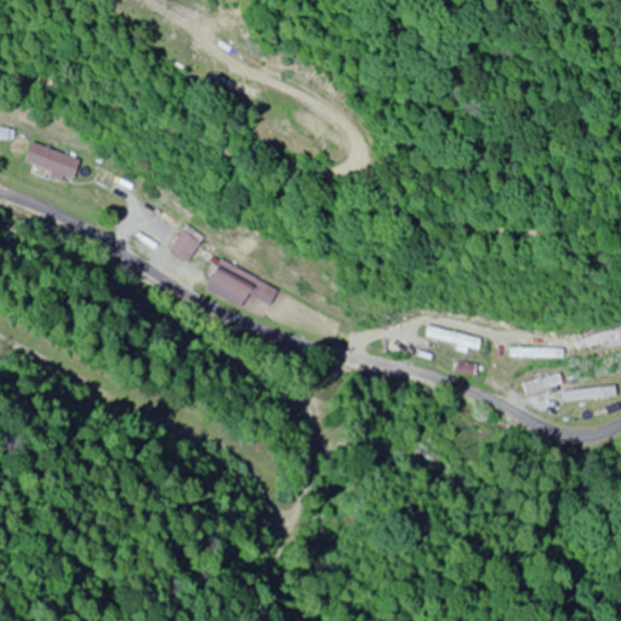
[(23,164),(73,182),(80,161),(32,143),(23,164)]
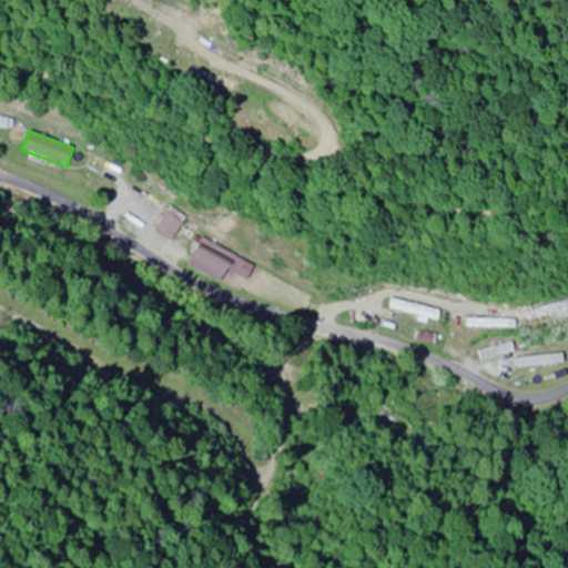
[(170,242),(183,223),(170,212),(155,231),(170,242)]
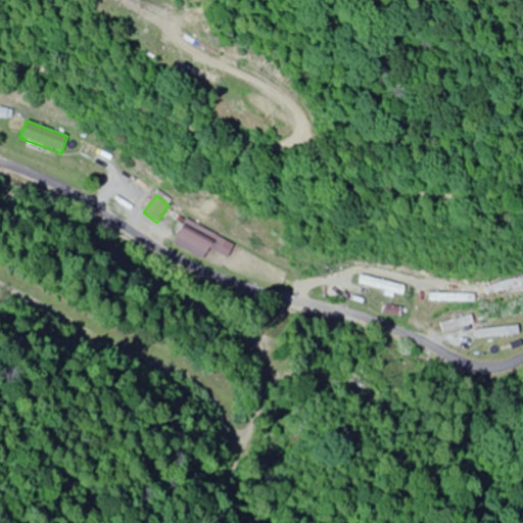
[(233,246),(186,219),(172,244),(201,262),(209,249),(225,258),(233,246)]
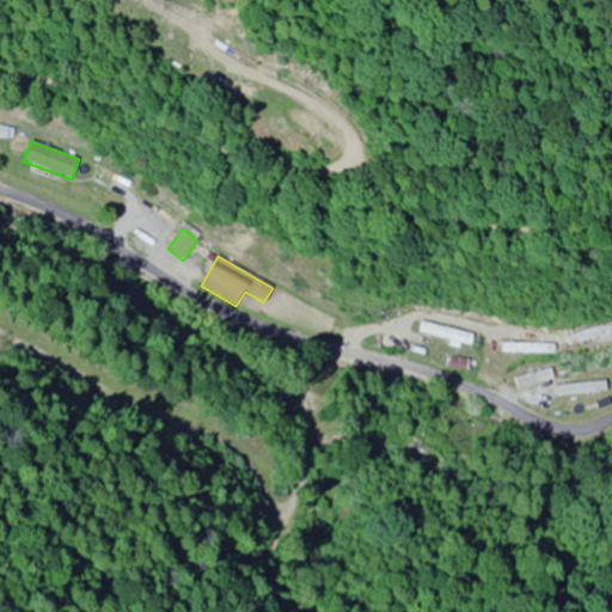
[(417,335),(469,347),(472,335),(421,323),(417,335)]
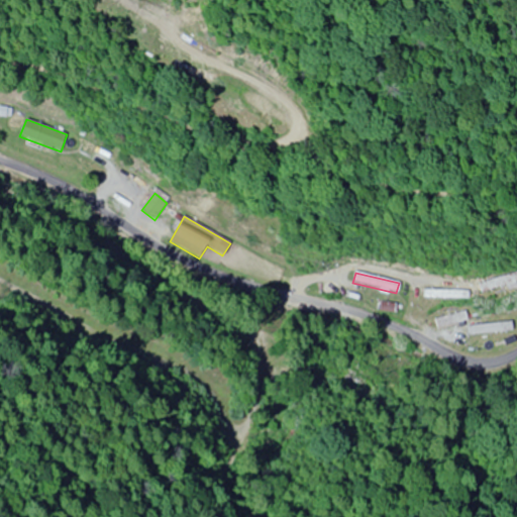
[(323,295),(336,296),(336,285),(323,285),(323,295)]
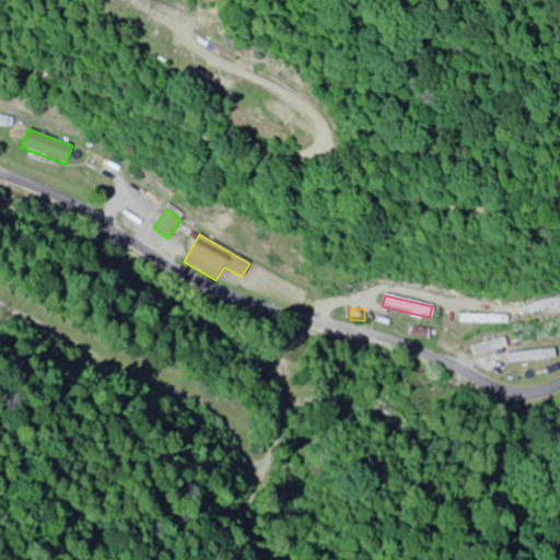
[(504,325),(504,315),(457,315),(457,325),(504,325)]
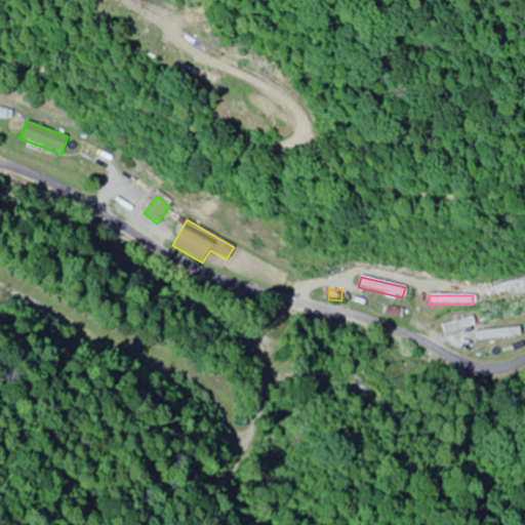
[(385,316),(398,319),(400,311),(386,309),(385,316)]
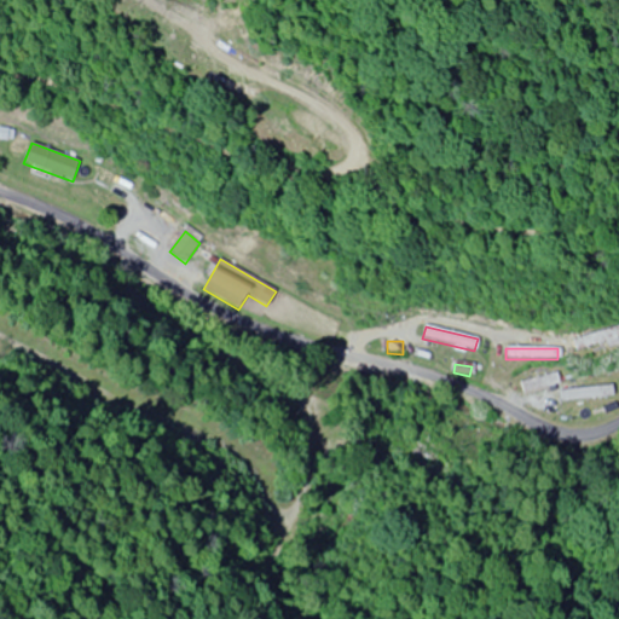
[(522,393),(559,387),(556,375),(520,382),(522,393)]
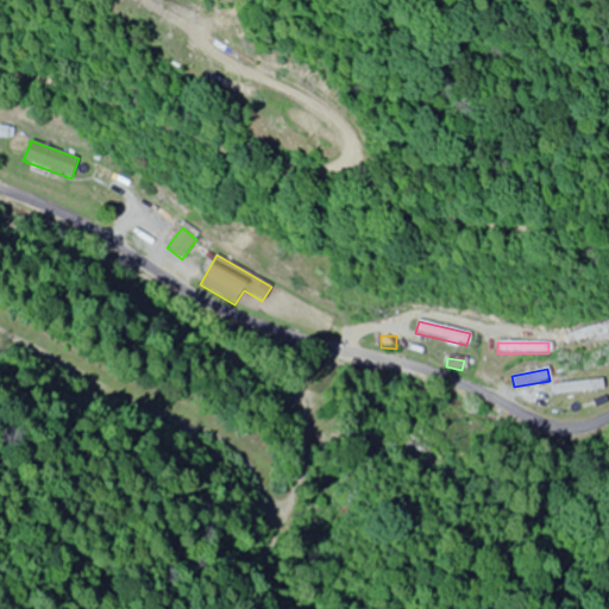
[(551,388),(553,399),(602,388),(600,378),(551,388)]
